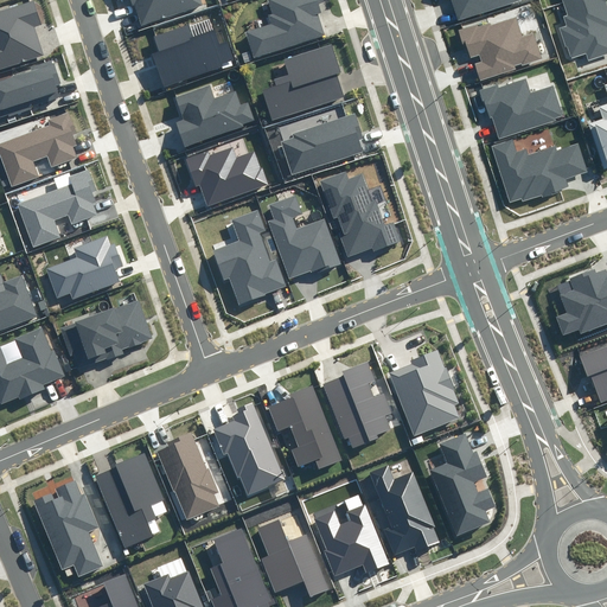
[(129,0),(140,27),(204,5),(202,0),(129,0)]
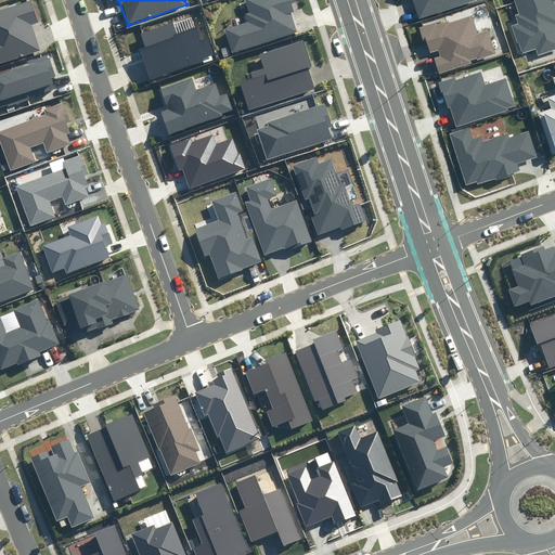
[(247,22),(224,29),(232,53),(298,33),(289,5),(296,3),(295,0),(245,0),(249,14),(245,15),(247,22)]
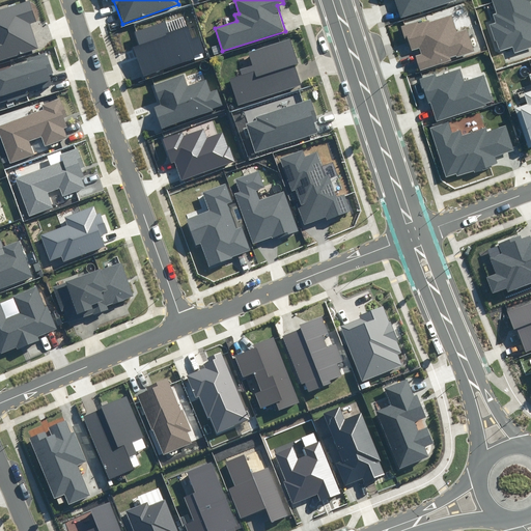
[(394,0),(400,19),(459,1),(458,0),(394,0)]
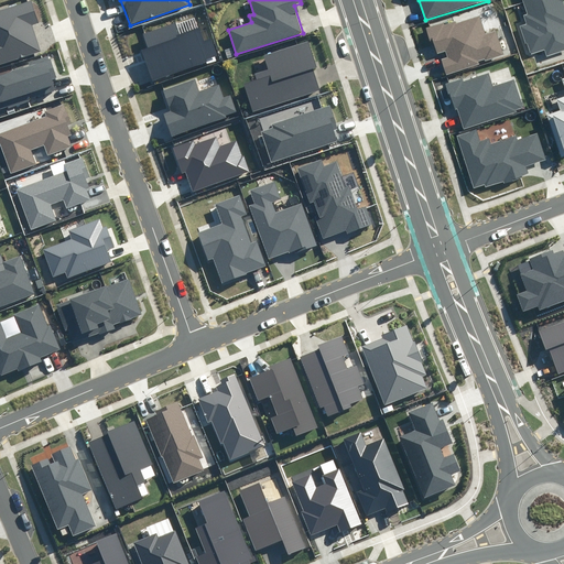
[(563,12),(560,0),(537,0),(522,4),(525,14),(522,14),(525,23),(518,25),(524,44),(528,43),(531,53),(545,49),(548,56),(563,51),(563,31),(562,23),(563,22),(563,12)]
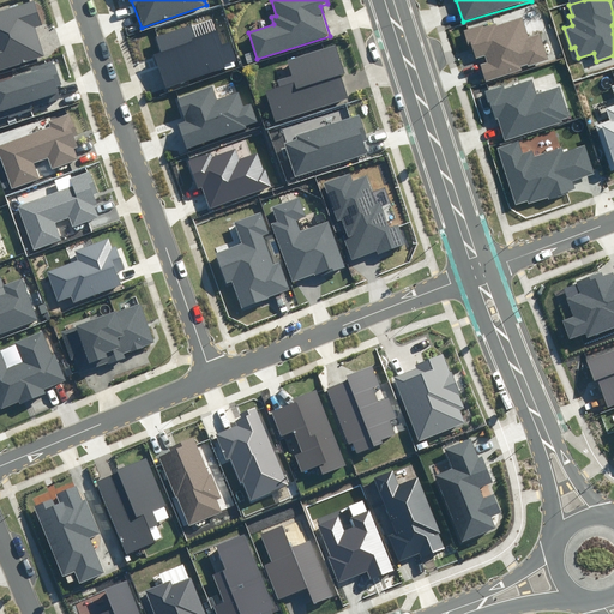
[(42,25),(35,1),(0,12),(0,70),(43,56),(35,28),(42,25)]
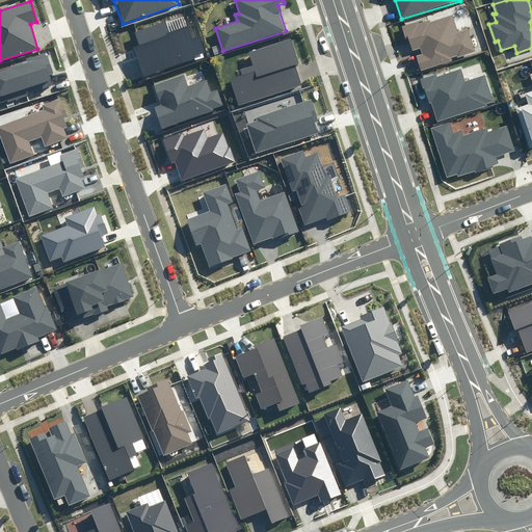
[(427,19),(401,27),(409,52),(421,49),(423,55),(417,57),(421,71),(453,60),(452,57),(475,50),(468,28),(456,32),(451,16),(428,23),(427,19)]
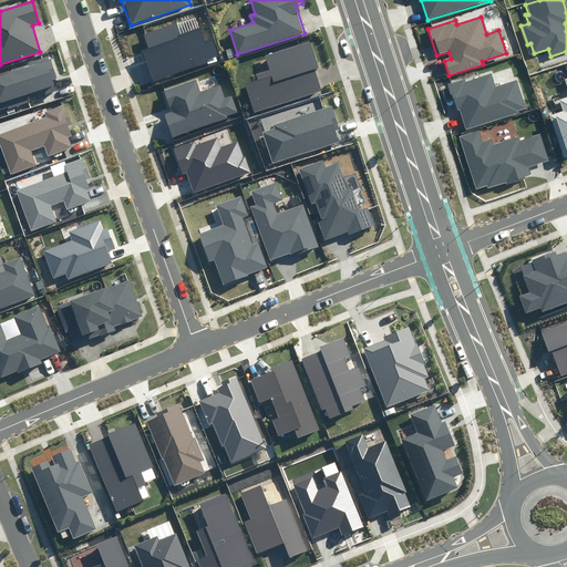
[(148,50),(143,51),(153,81),(218,59),(212,40),(202,44),(196,29),(179,34),(175,22),(143,33),(148,50)]
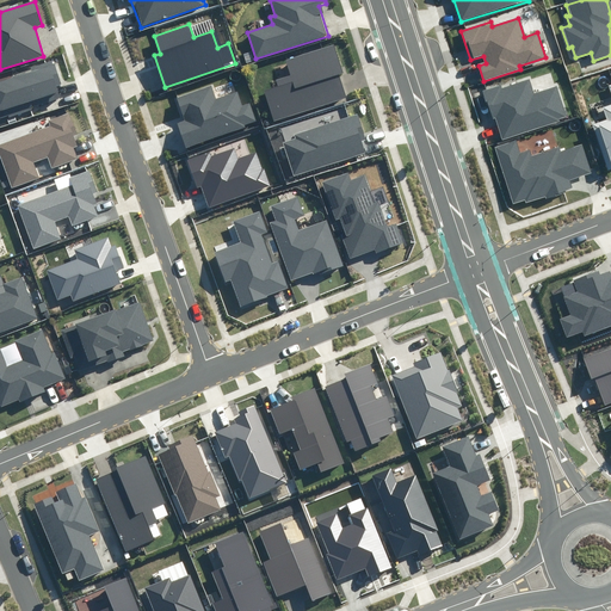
[(279,87),(264,92),(273,122),(346,97),(339,75),(344,74),(334,47),(287,62),(291,76),(277,81),(279,87)]
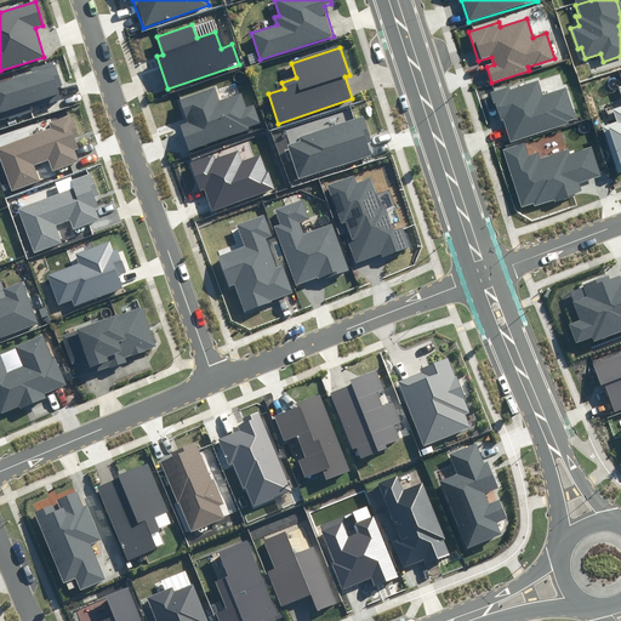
[(32,73),(0,83),(0,113),(60,95),(56,85),(62,84),(55,61),(30,69),(32,73)]
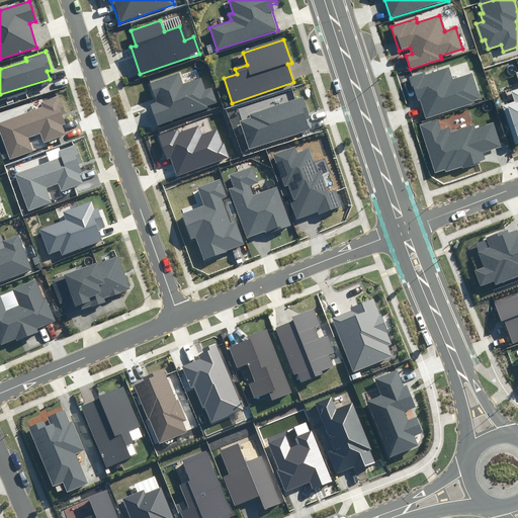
[(423,73),(411,77),(424,120),(483,101),(473,72),(453,79),(449,68),(423,76),(423,73)]
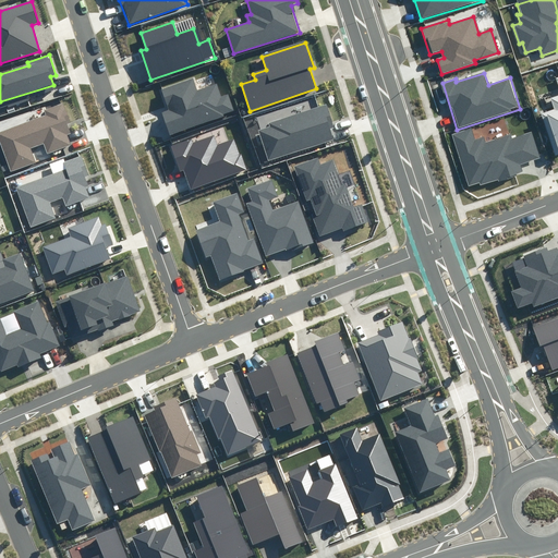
[(542,114),(554,155),(557,154),(557,77),(557,80),(557,96),(550,99),(555,110),(542,114)]
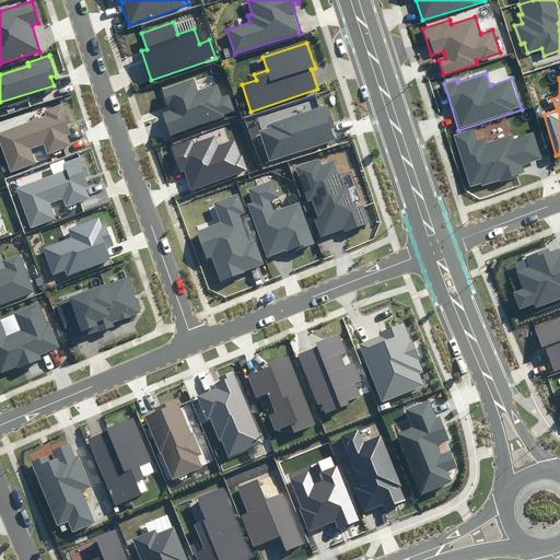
[(170,112),(163,114),(171,137),(236,114),(230,93),(220,97),(216,85),(198,91),(194,79),(162,90),(170,112)]
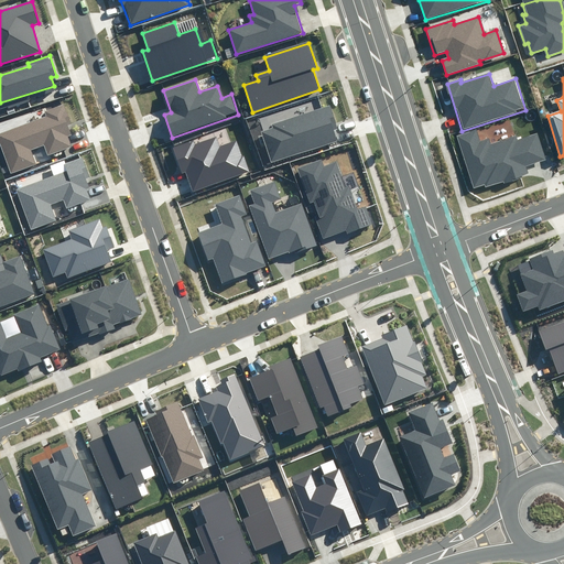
[(46,116),(0,132),(0,148),(10,175),(38,165),(32,150),(42,147),(46,156),(71,147),(67,136),(71,134),(68,127),(72,125),(64,105),(44,111),(46,116)]
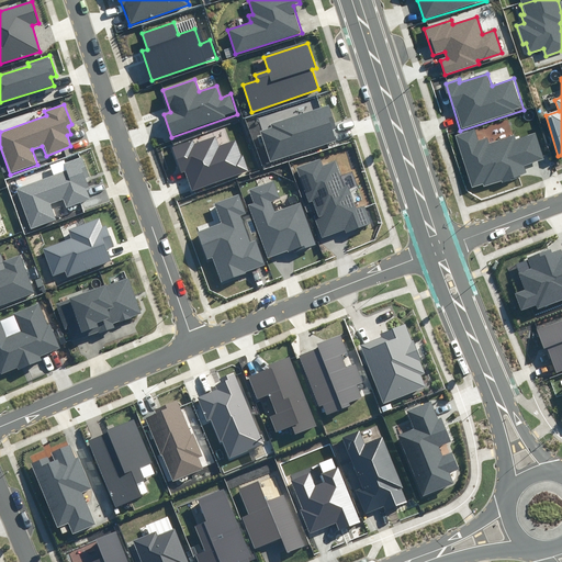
[(271,127),(260,131),(270,160),(336,139),(332,128),(335,127),(328,105),(270,124),(271,127)]
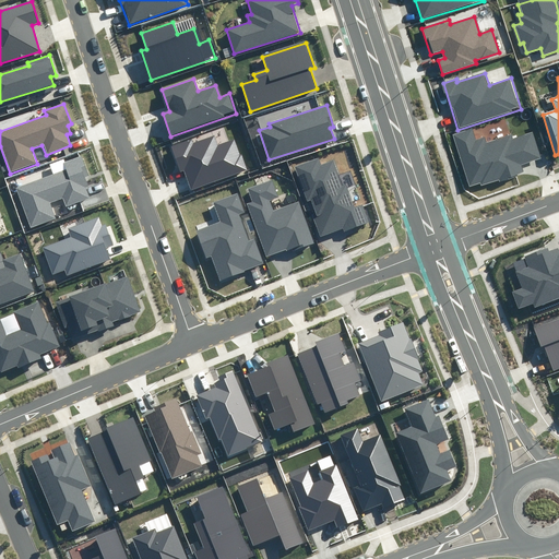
[(473,128),(451,134),(468,187),(479,183),(480,187),(524,173),(522,166),(540,159),(533,134),(511,141),(509,135),(486,143),(483,137),(476,139),(473,128)]
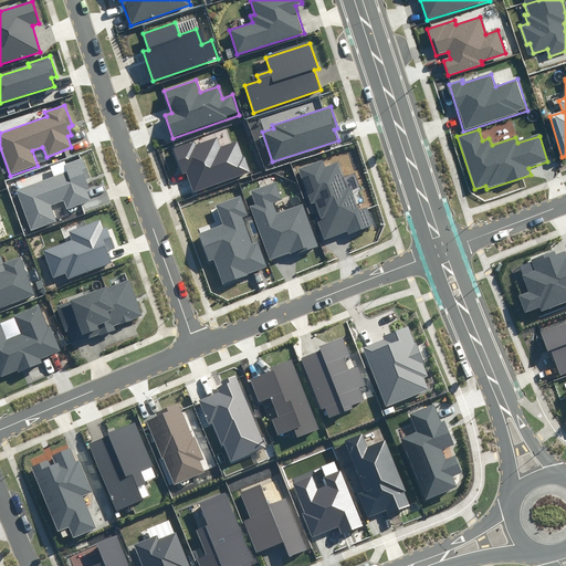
[(195,140),(174,148),(182,174),(186,173),(192,194),(250,174),(239,139),(220,146),(218,138),(197,146),(195,140)]
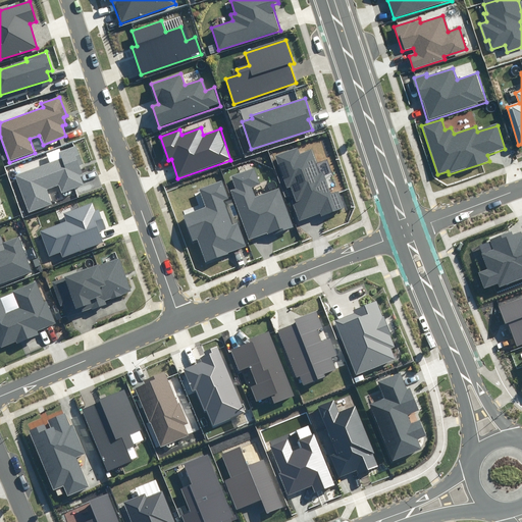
[(62,158),(15,175),(29,212),(51,204),(45,190),(59,185),(62,193),(84,185),(80,175),(85,173),(82,165),(84,164),(76,146),(60,152),(62,158)]
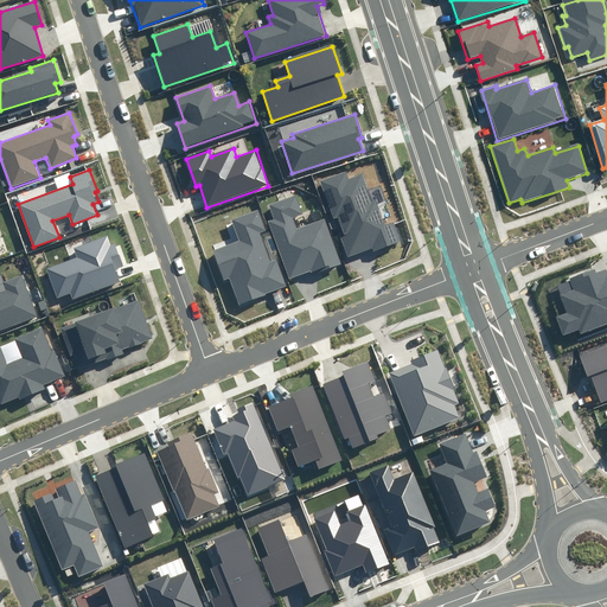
[(346,170),(319,180),(333,219),(337,218),(343,234),(338,235),(347,257),(372,249),(374,253),(400,243),(391,224),(384,227),(375,199),(371,200),(360,174),(350,179),(346,170)]
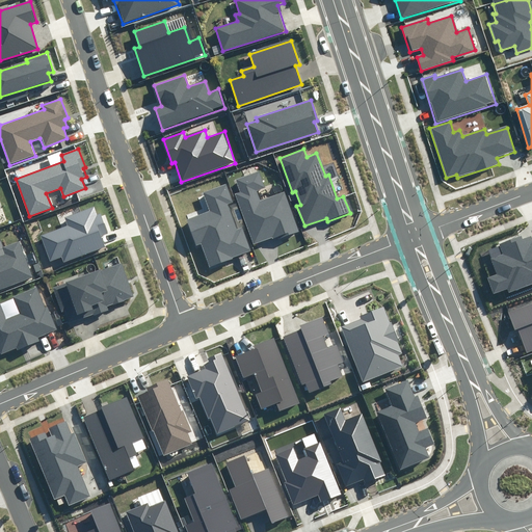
[(240,192),(235,193),(254,245),(278,236),(280,239),(299,232),(285,192),(259,202),(256,191),(264,188),(258,171),(236,180),(240,192)]
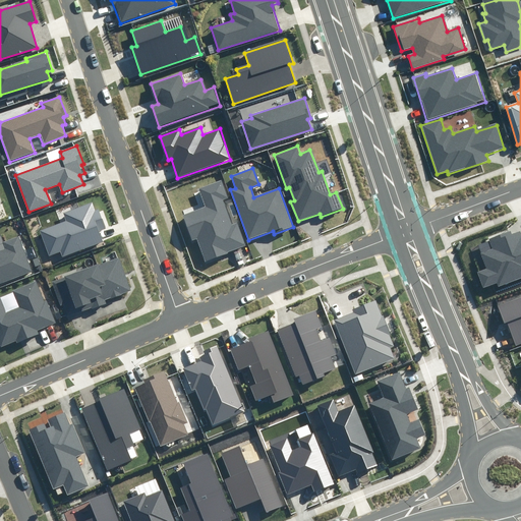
[(203,207),(181,214),(191,242),(198,240),(206,259),(246,245),(238,223),(231,225),(222,199),(226,198),(220,181),(196,189),(203,207)]
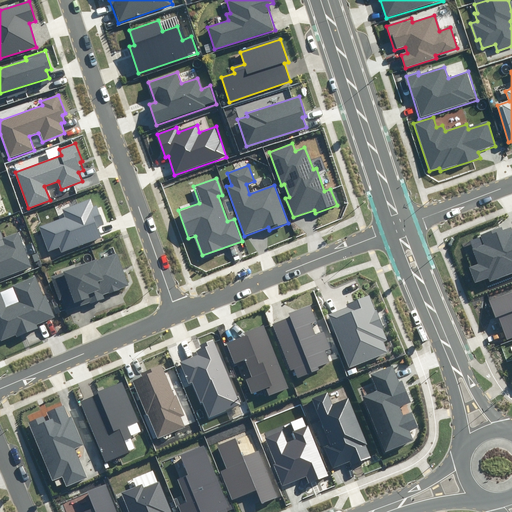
[(64,216),(39,226),(48,251),(60,247),(62,252),(102,237),(99,227),(105,224),(98,205),(95,206),(91,197),(61,209),(64,216)]
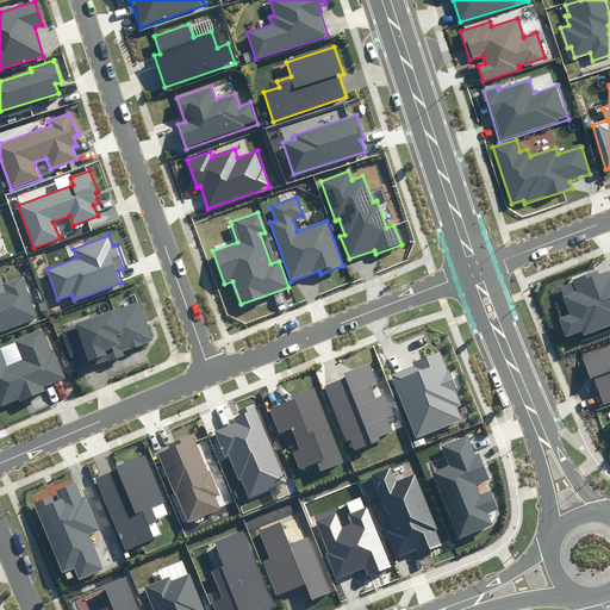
[(609,269),(601,273),(599,269),(574,279),(578,291),(564,296),(570,313),(558,317),(565,337),(583,330),(584,334),(609,323),(609,269)]
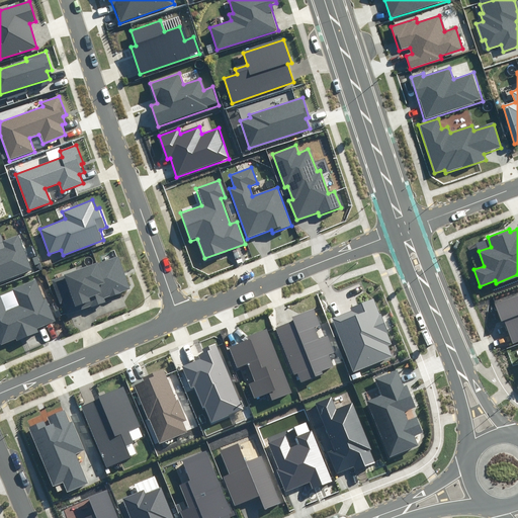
[(0,281),(31,270),(19,235),(3,240),(6,248),(0,250),(0,281)]
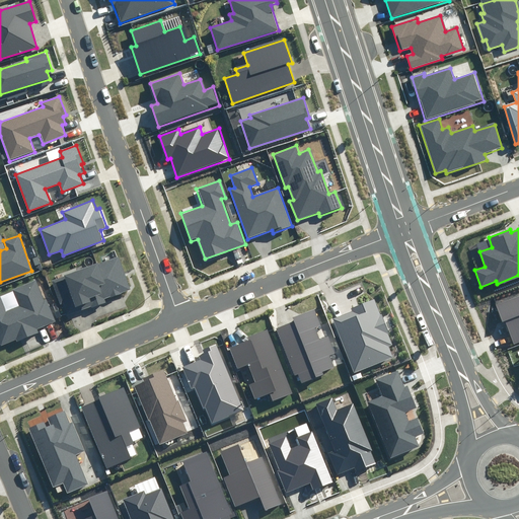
[(64,278),(53,282),(62,308),(74,304),(76,312),(105,303),(104,300),(131,291),(120,256),(63,275),(64,278)]
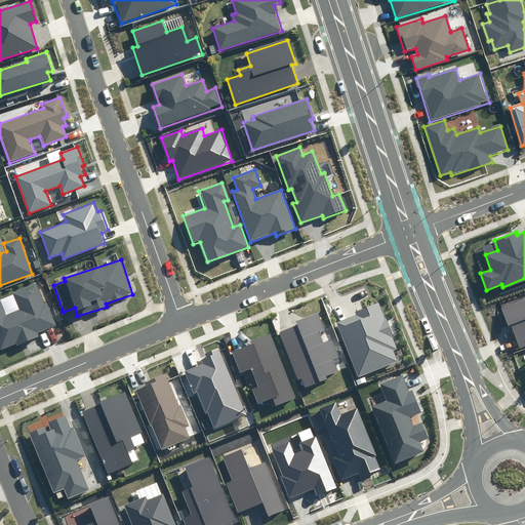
[(0,295),(0,348),(1,350),(17,344),(18,346),(39,337),(37,332),(55,324),(38,282),(10,293),(17,309),(7,313),(0,295)]
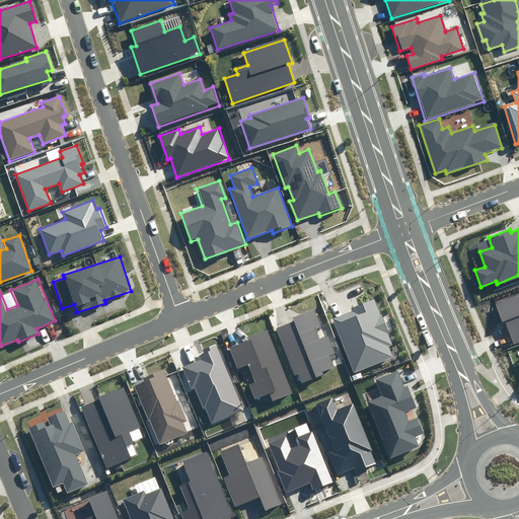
[(518,295),(497,304),(503,323),(506,322),(513,344),(518,342),(518,295)]
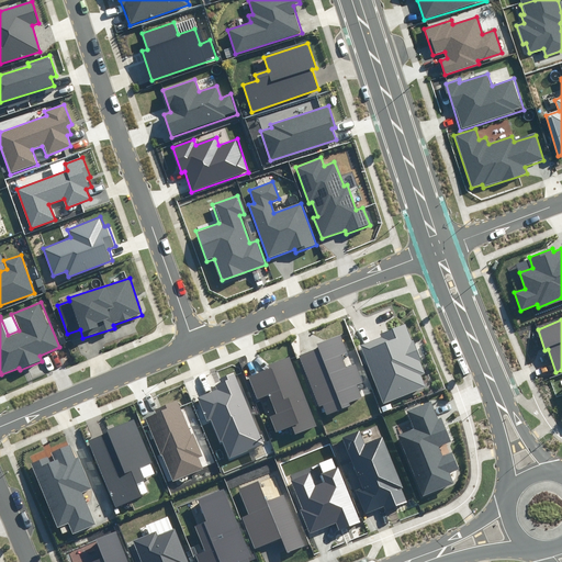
[(382,337),(361,345),(383,402),(425,386),(422,375),(426,373),(408,324),(381,334),(382,337)]
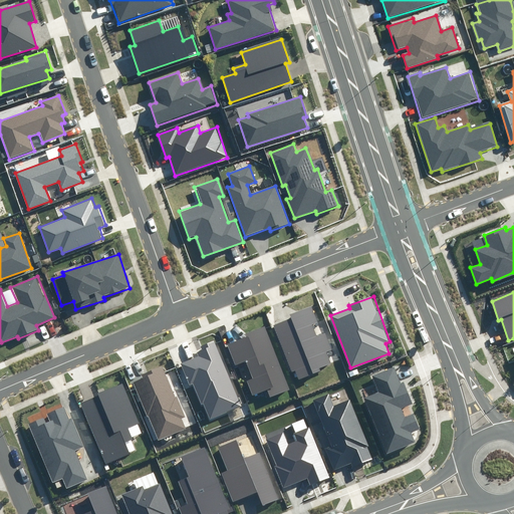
[(318,323),(312,306),(290,315),(291,318),(273,325),(291,372),(294,370),(298,379),(321,371),(320,368),(331,363),(327,352),(333,350),(326,333),(317,336),(313,325),(318,323)]
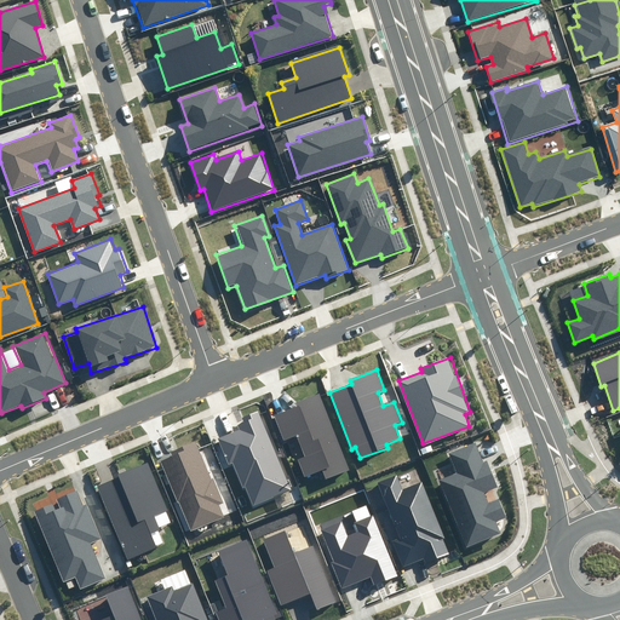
[(350,470),(320,394),(296,402),(297,406),(275,414),(285,440),(297,435),(305,457),(299,459),(305,477),(322,471),(325,480),(350,470)]
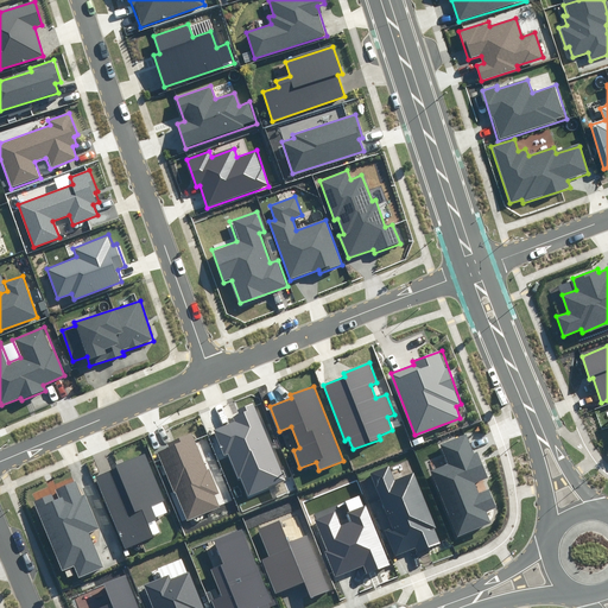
[(285,481),(254,404),(239,410),(241,415),(234,418),(235,420),(214,430),(225,456),(228,455),(238,479),(241,477),(248,495),(285,481)]
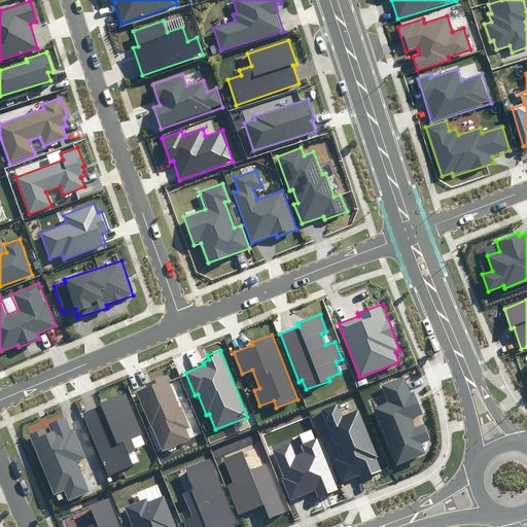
[(188,427),(166,375),(145,384),(146,387),(136,392),(162,452),(191,440),(186,428),(188,427)]
